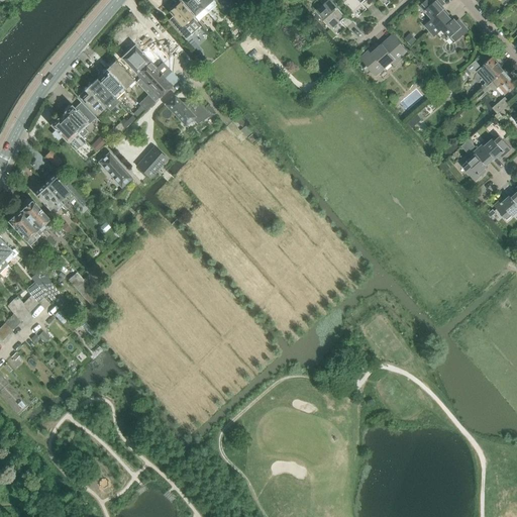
[(198,21),(207,13),(195,0),(181,0),(180,1),(193,16),(198,21)]
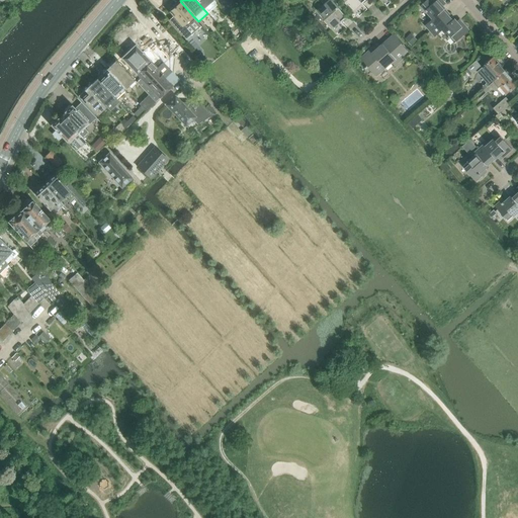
[(195,0),(203,9),(207,13),(208,13),(213,19),(216,17),(209,11),(217,5),(213,0),(213,1),(212,0),(195,0)]
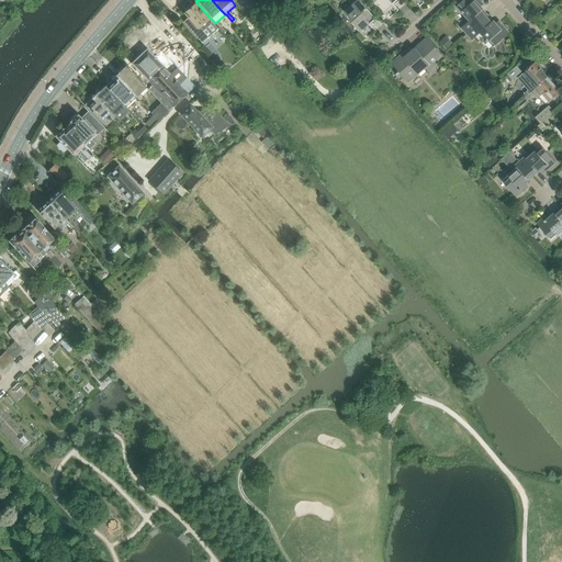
[(248,0),(232,0),(235,6),(245,15),(255,7),(248,0)]
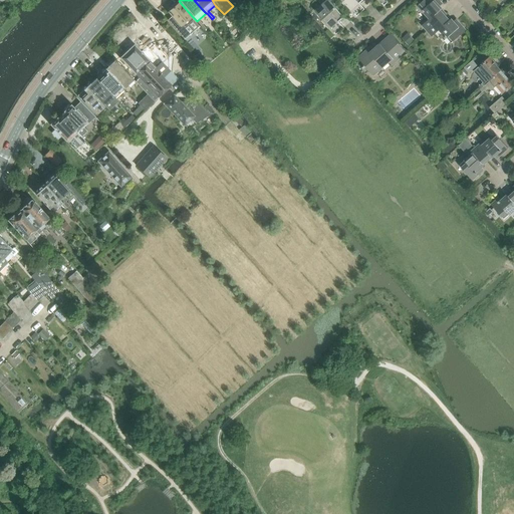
[(338,22),(344,17),(328,0),(327,0),(315,11),(323,20),(321,22),(334,36),(344,28),(338,22)]
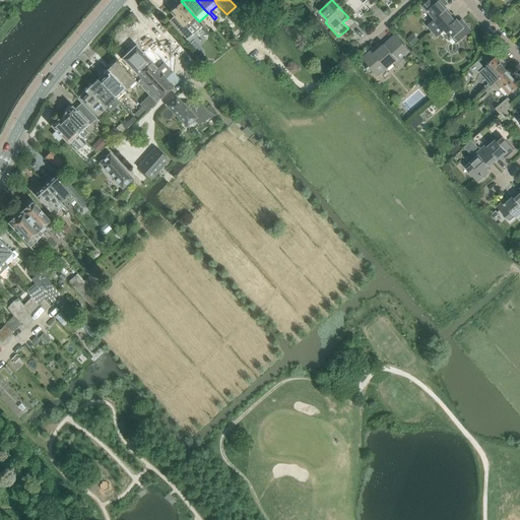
[(364,4),(368,0),(345,0),(347,2),(346,4),(360,18),(369,10),(364,4)]
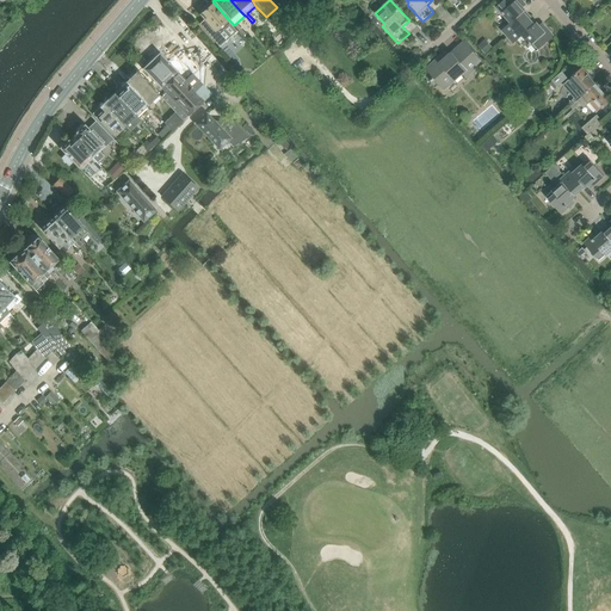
[(522,6),(524,4),(520,0),(504,0),(497,7),(511,23),(503,31),(507,37),(530,18),(525,11),(522,6)]
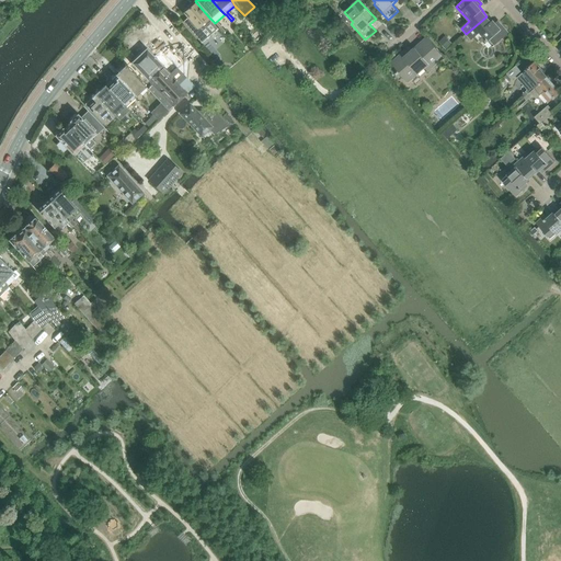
[(183,23),(201,43),(217,30),(194,3),(190,8),(187,8),(185,10),(185,12),(183,13),(187,19),(183,23)]
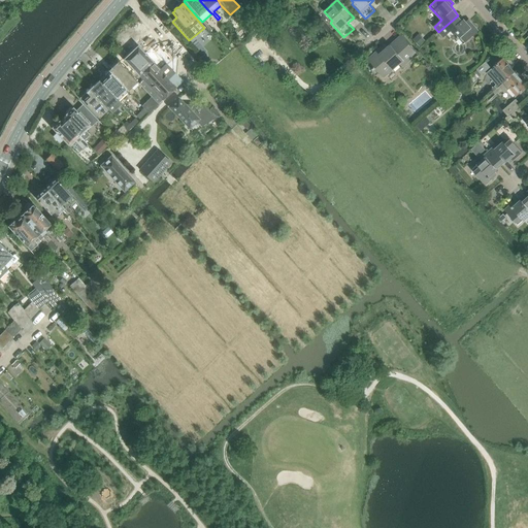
[(464,20),(463,21),(458,15),(438,32),(443,38),(452,31),(464,44),(479,32),(469,22),(467,24),(464,20)]
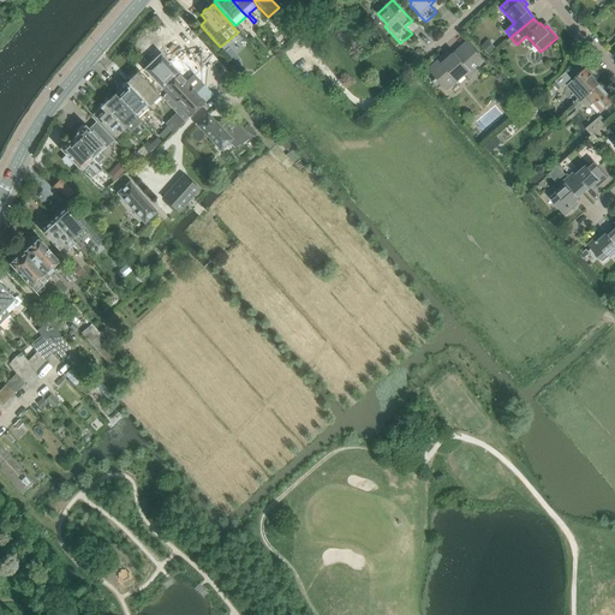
[(495,48),(489,41),(482,47),(488,54),(495,48)]
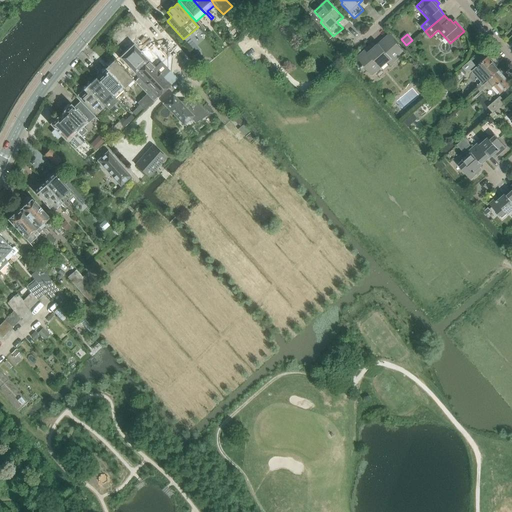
[(390,65),(405,52),(389,35),(374,49),(371,46),(355,60),(362,69),(364,67),(372,76),(387,62),(390,65)]
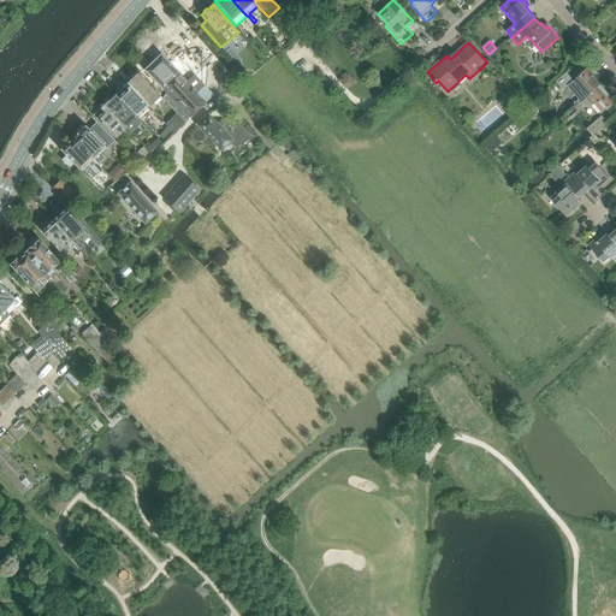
[(206,102),(161,54),(144,70),(167,94),(163,98),(177,113),(185,123),(206,102)]
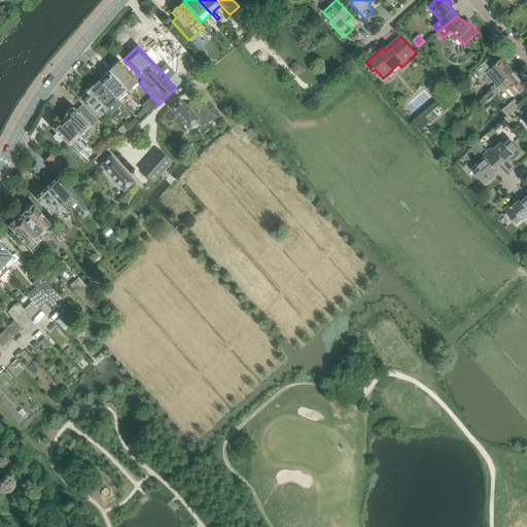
[(495,67),(487,74),(496,85),(495,86),(497,89),(515,73),(502,60),(500,62),(499,61),(494,66),(495,67)]
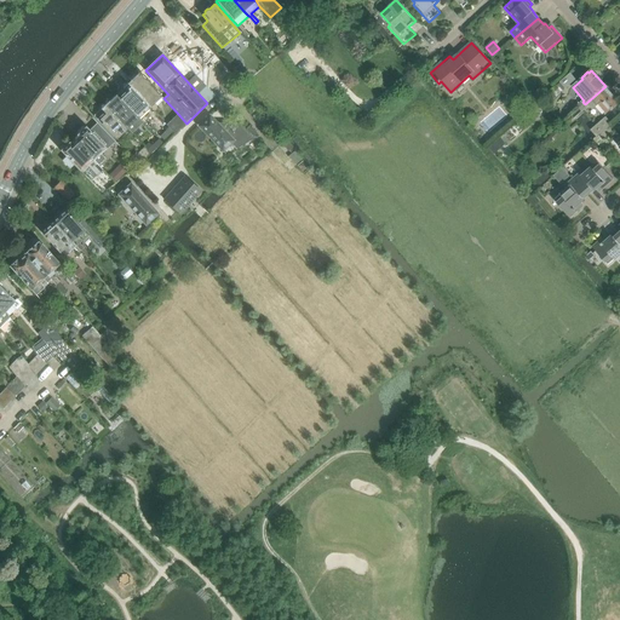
[(161,97),(138,73),(127,84),(149,108),(161,97)]
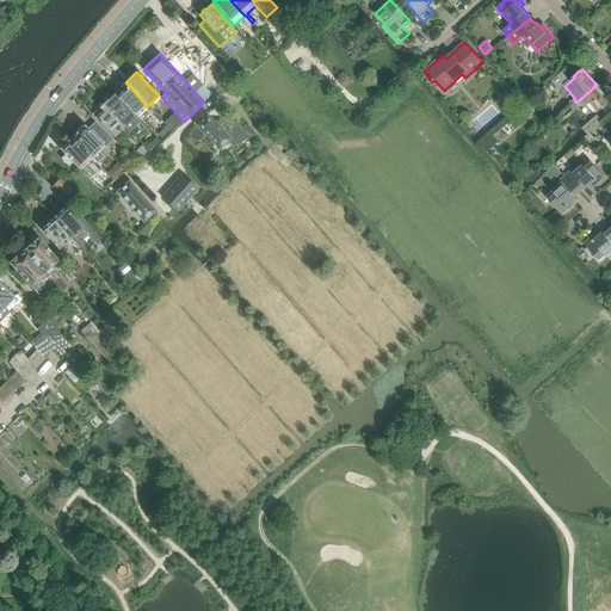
[(557,87),(567,78),(562,72),(551,81),(557,87)]
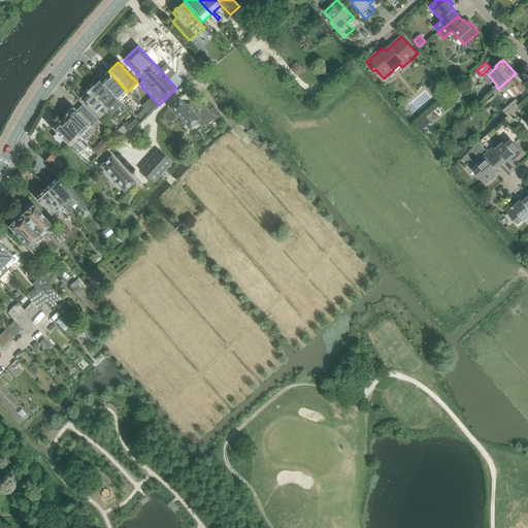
[(127,92),(108,71),(99,80),(118,101),(127,92)]
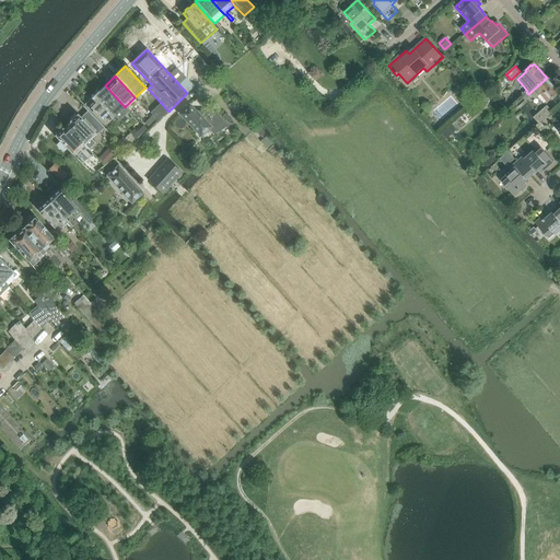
[(557,94),(559,92),(547,78),(523,98),(526,101),(532,95),(535,100),(541,94),(548,102),(551,100),(552,101),(558,96),(557,94)]
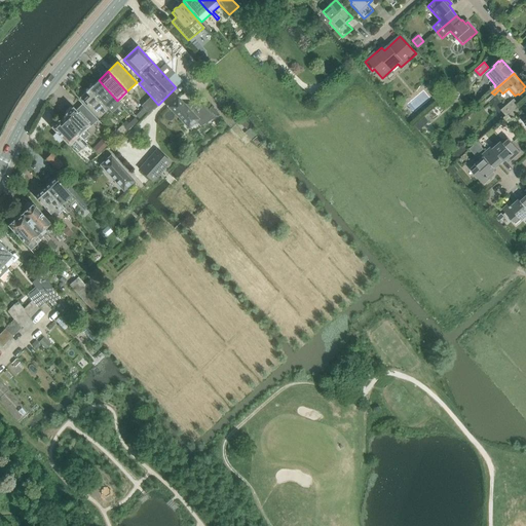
[(121,104),(117,101),(99,80),(88,89),(107,110),(108,109),(112,113),(121,104)]
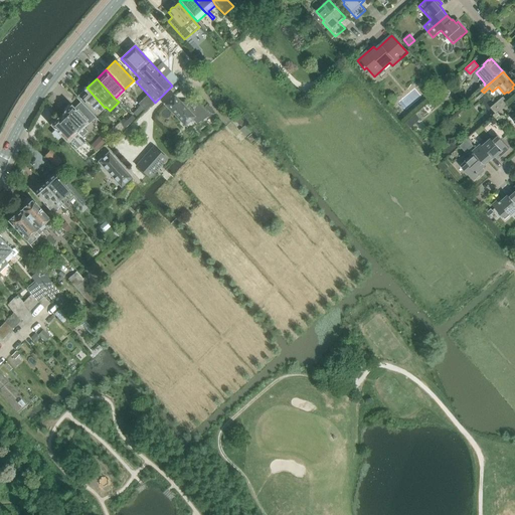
[(105,108),(87,88),(77,96),(97,116),(105,108)]
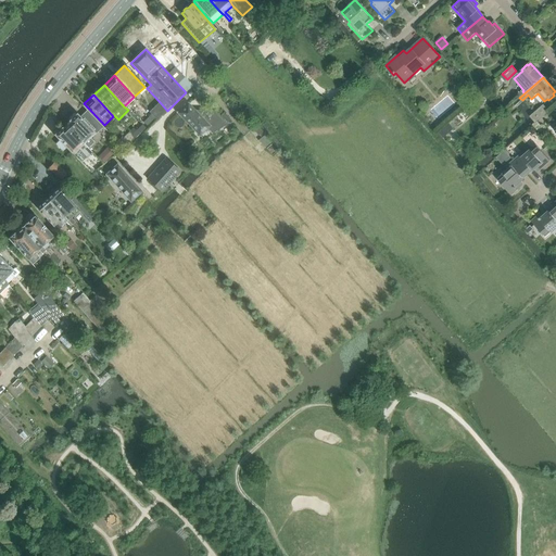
[(462,99),(457,103),(462,109),(467,104),(462,99)]
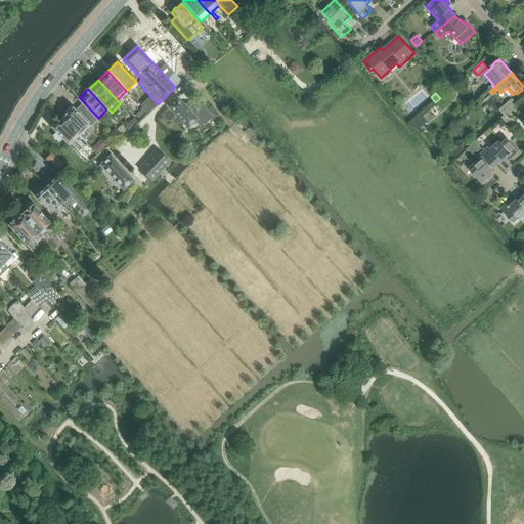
[(147,114),(157,104),(158,104),(150,96),(140,105),(142,107),(146,112),(147,114)]
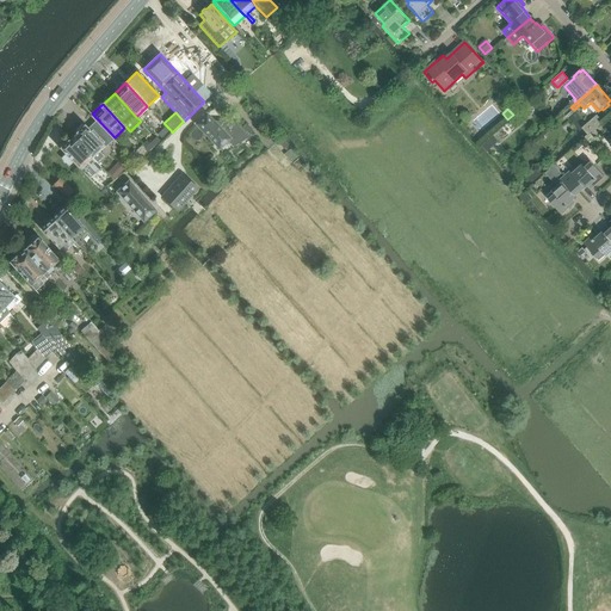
[(207,113),(196,124),(220,149),(230,139),(235,143),(247,133),(236,122),(214,121),(207,113)]
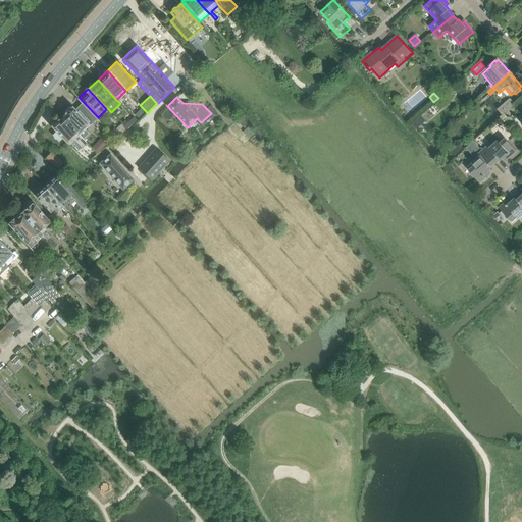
[(100,122),(77,99),(82,104),(75,110),(72,107),(69,107),(65,110),(65,113),(66,115),(62,119),(83,140),(89,134),(84,128),(89,124),(90,125),(97,119),(100,122)]
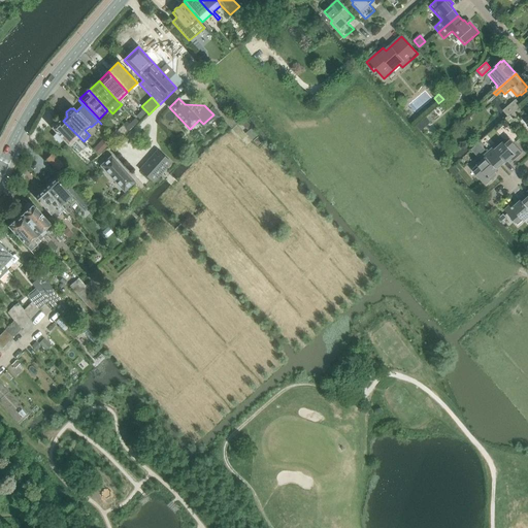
[(508,117),(521,105),(516,100),(503,110),(508,117)]
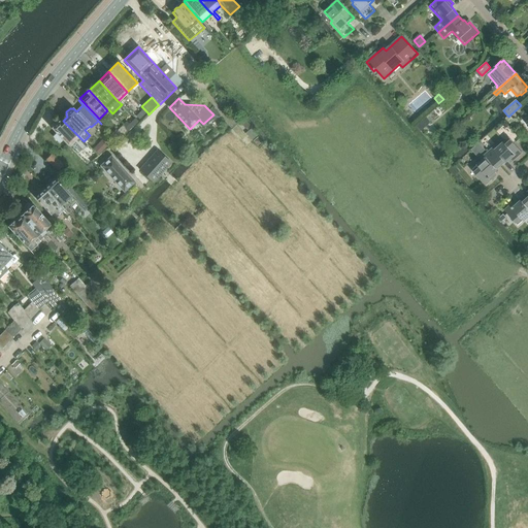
[(426,118),(417,126),(419,128),(422,131),(430,123),(426,118)]
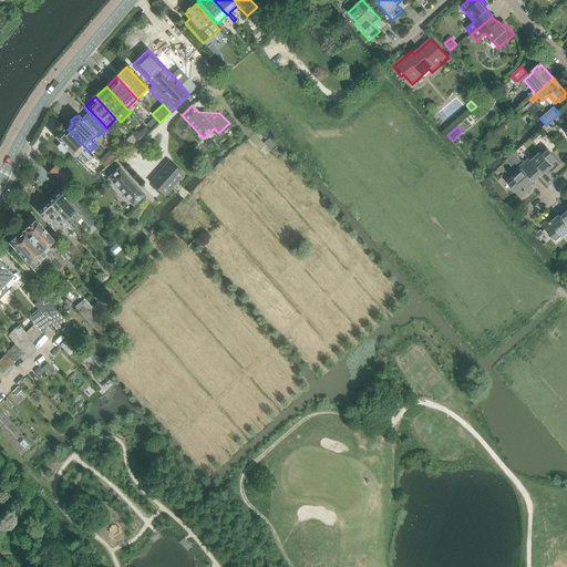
[(141,140),(148,131),(145,127),(137,135),(141,140)]
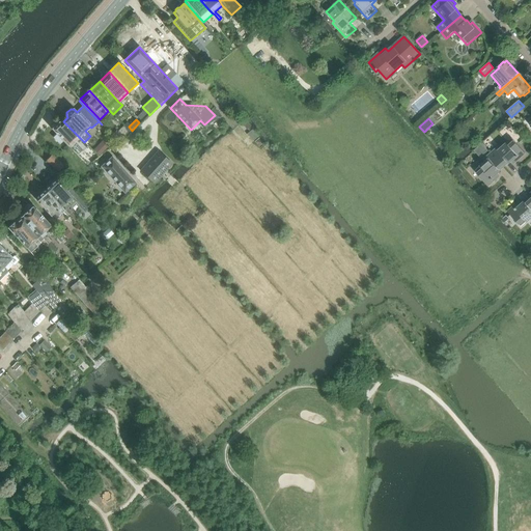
[(53,126),(52,129),(57,134),(53,138),(59,144),(63,140),(68,145),(74,141),(79,147),(82,150),(88,145),(84,142),(63,121),(61,123),(59,122),(56,122),(53,126)]
